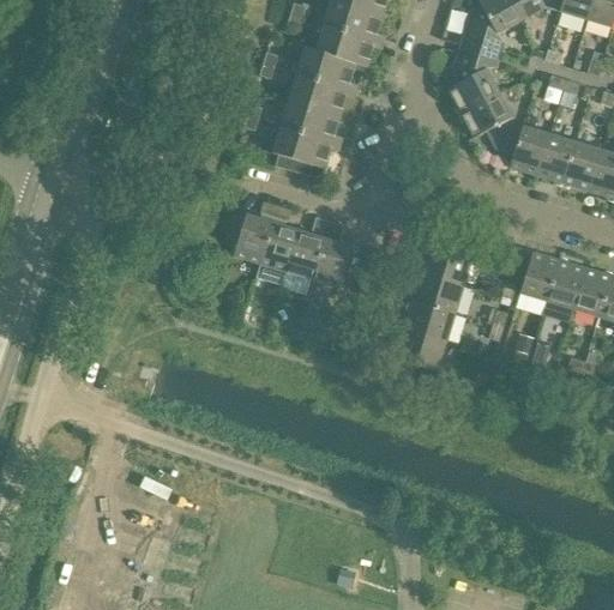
[(329,0),(325,13),(323,23),(384,42),(386,35),(377,31),(383,12),(344,0),(329,0)]
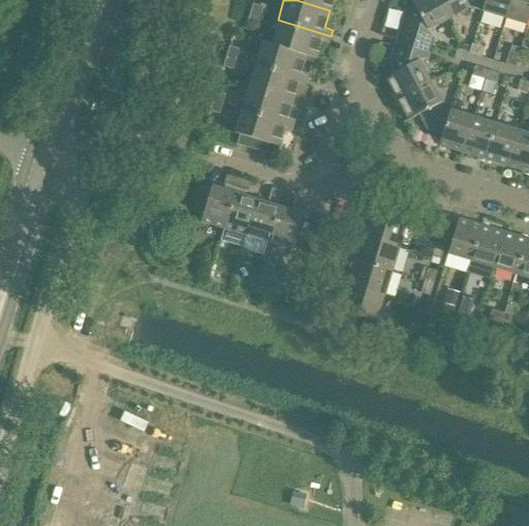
[(297,0),(330,10),(333,0),(297,0)]
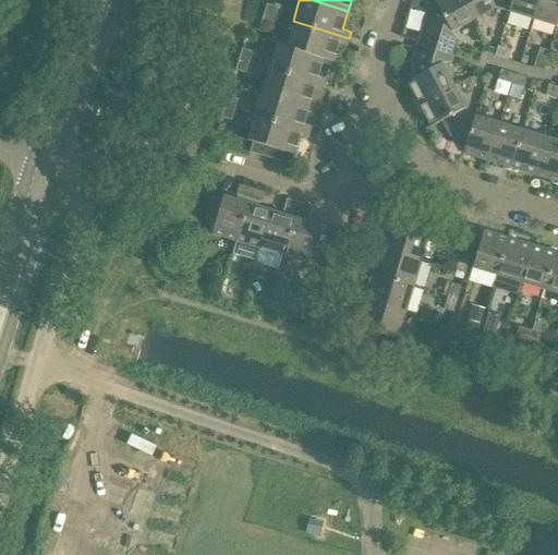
[(449,36),(450,31),(474,17),(464,0),(435,0),(438,7),(427,12),(423,27),(449,36)]
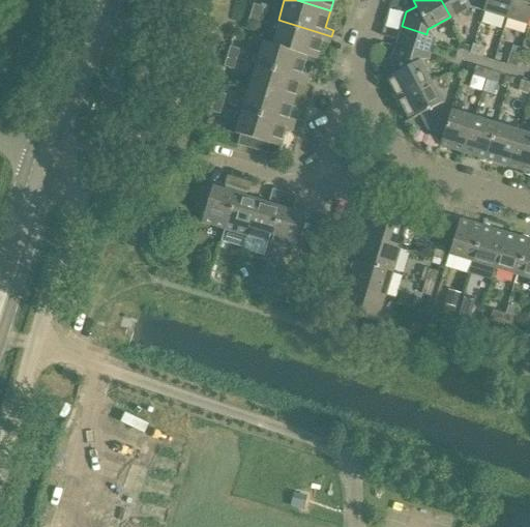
[(441,0),(450,17),(472,5),(484,8),(487,0),(441,0)]
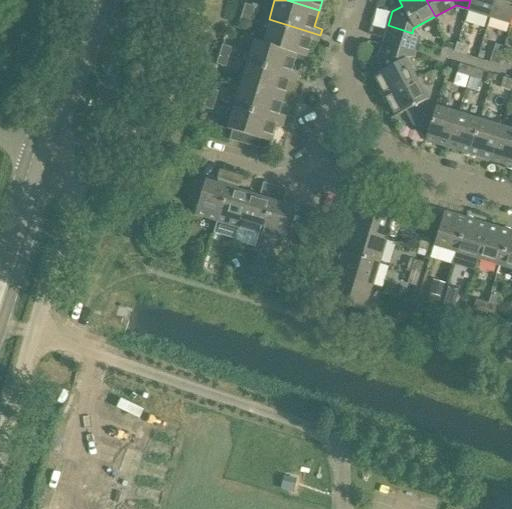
[(489,16),(493,0),(470,0),(468,8),(468,9),(489,16)]
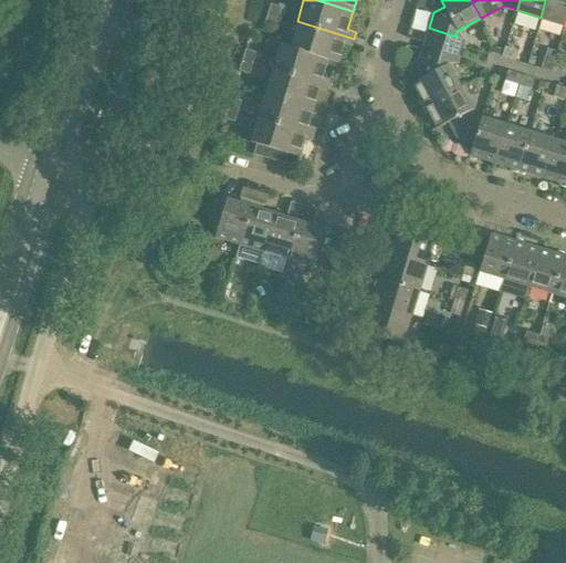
[(565,24),(565,21),(565,0),(545,0),(541,18),(565,24)]
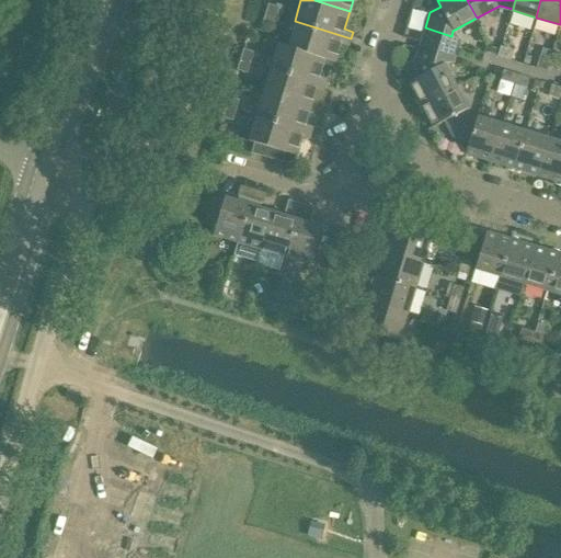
[(278,3),(267,1),(264,12),(275,15),(278,3)]
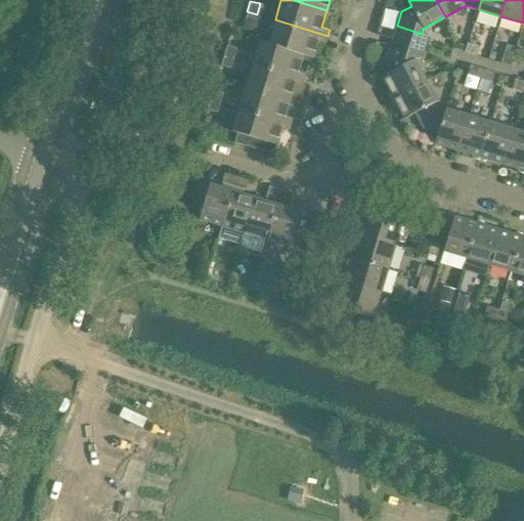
[(257,14),(247,11),(244,22),(255,25),(257,14)]
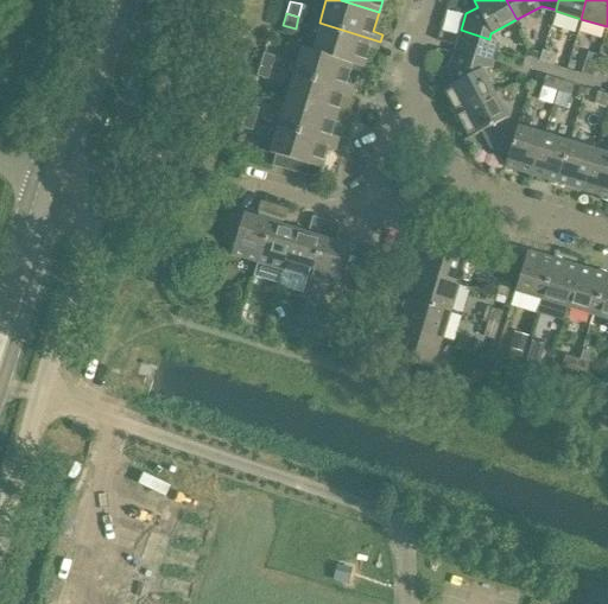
[(302,44),(302,45),(353,61),(363,64),(369,44),(378,48),(380,42),(320,23),(311,48),(302,44)]
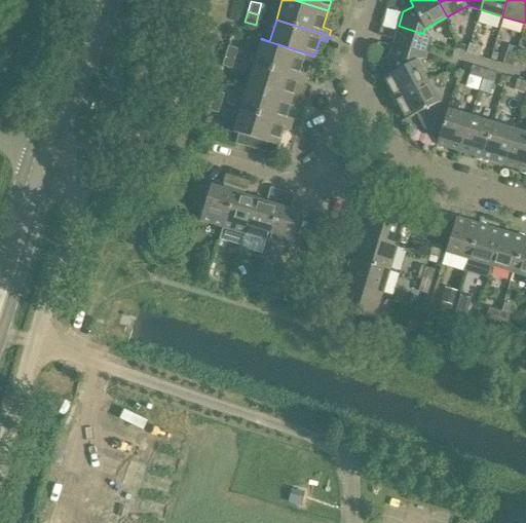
[(420,45),(423,34),(399,26),(396,37),(420,45)]
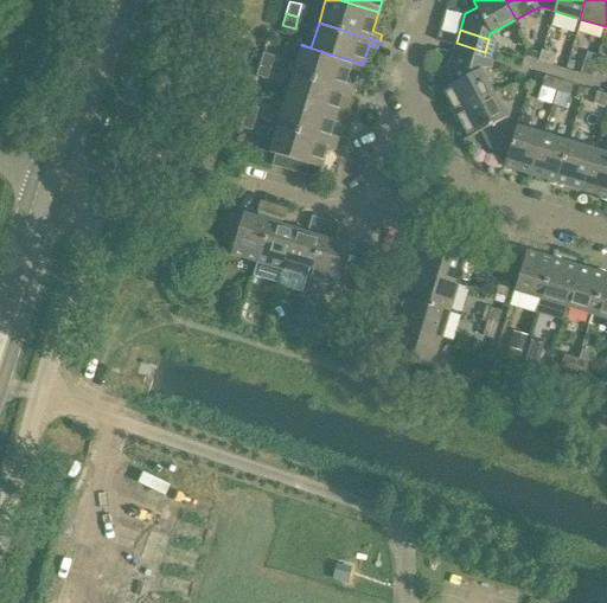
[(301,45),(293,72),(352,90),(355,83),(346,79),(352,61),(301,45)]
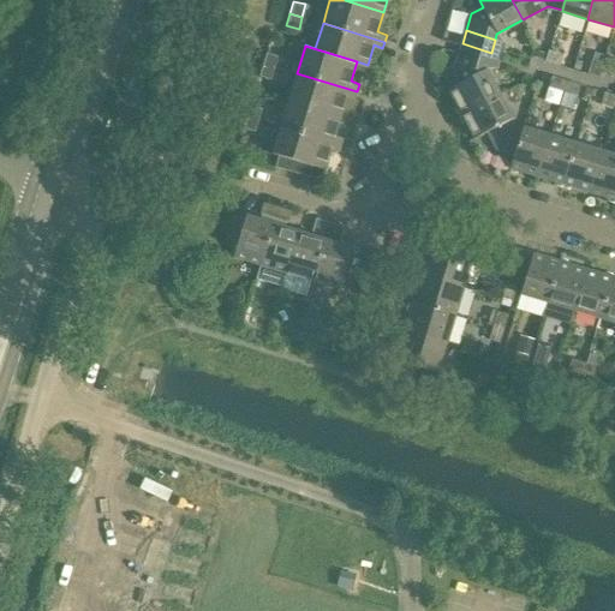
[(560,63),(563,52),(548,47),(545,59),(560,63)]
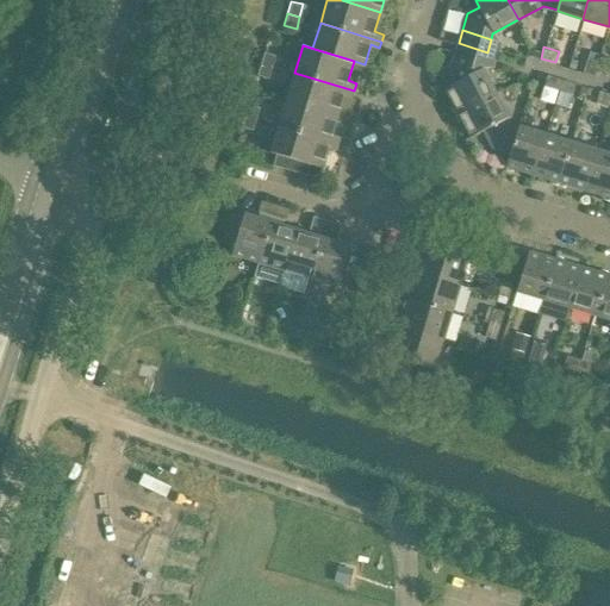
[(261,62),(273,66),(277,54),(265,50),(261,62)]
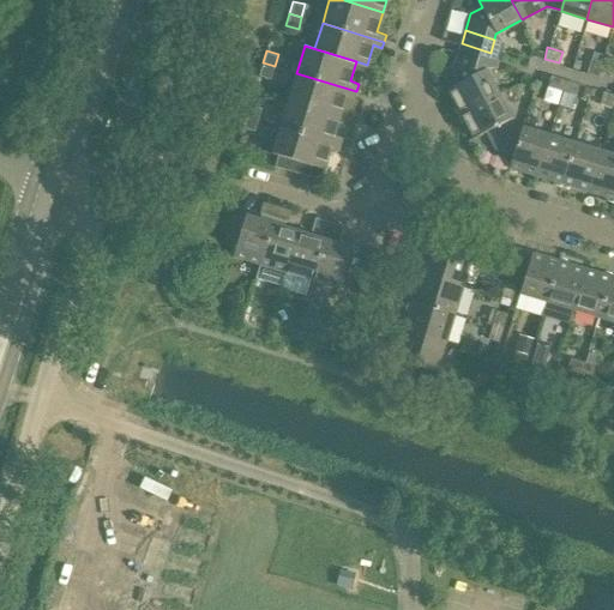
[(461,113),(499,92),(486,67),(488,59),(459,50),(453,70),(459,82),(447,88),(461,113)]
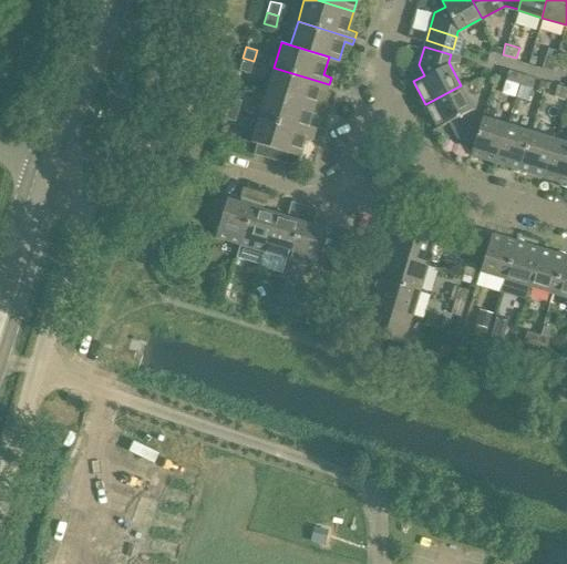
[(546,52),(542,65),(553,69),(554,63),(556,55),(546,52)]
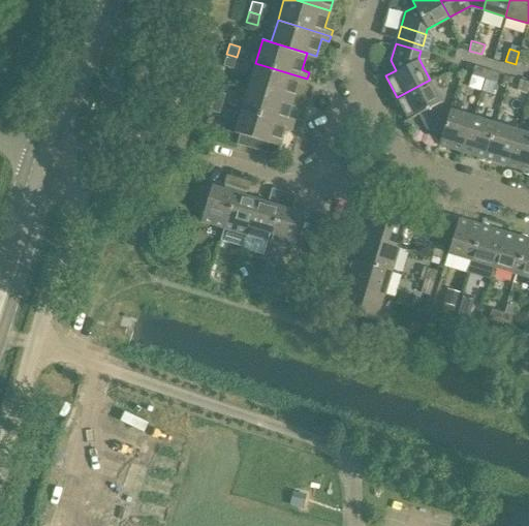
[(495,50),(492,58),(498,60),(501,52),(495,50)]
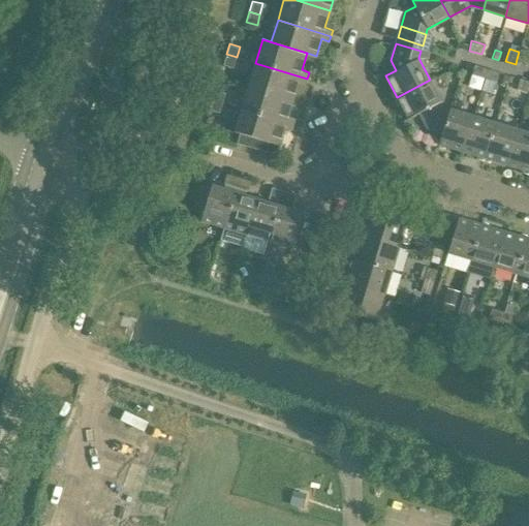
[(528,62),(528,59),(528,54),(519,52),(517,59),(528,62)]
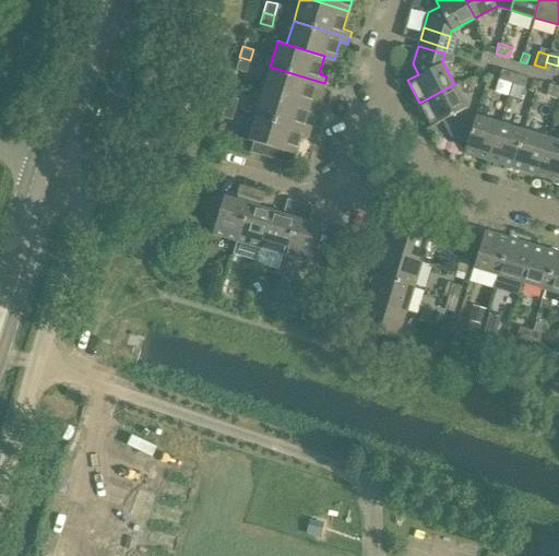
[(236,68),(247,71),(250,60),(239,57),(236,68)]
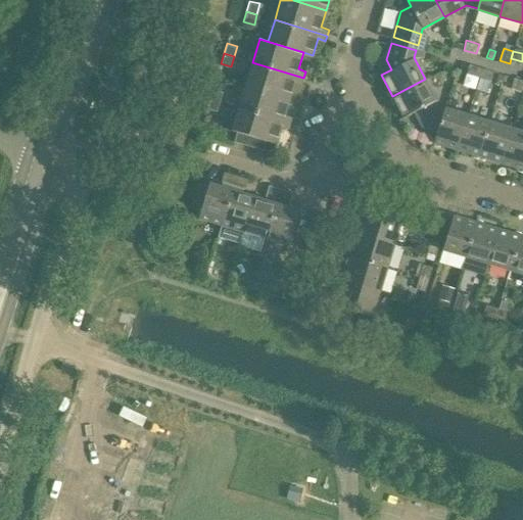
[(250,68),(245,84),(289,97),(295,80),(302,82),(303,78),(252,62),(250,68)]
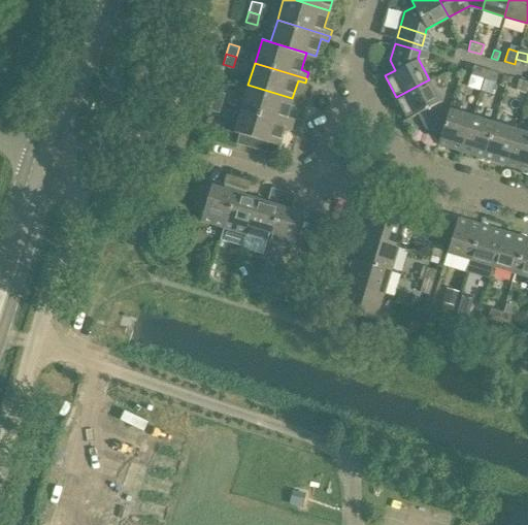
[(473,64),(471,72),(483,76),(486,67),(473,64)]
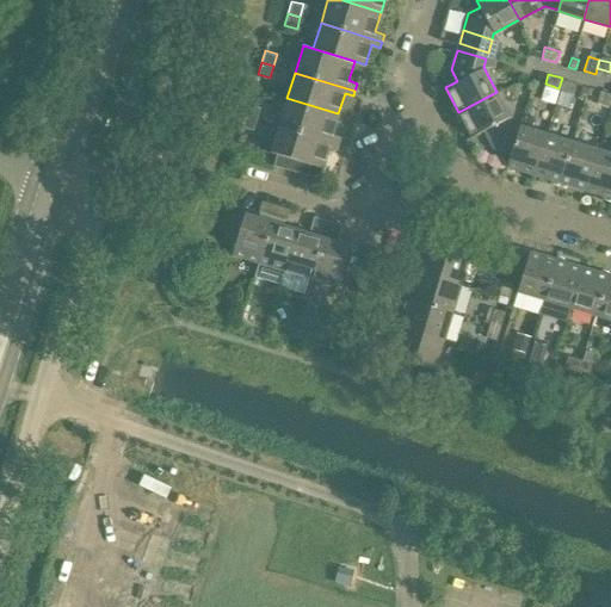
[(573,93),(576,82),(562,78),(559,88),(573,93)]
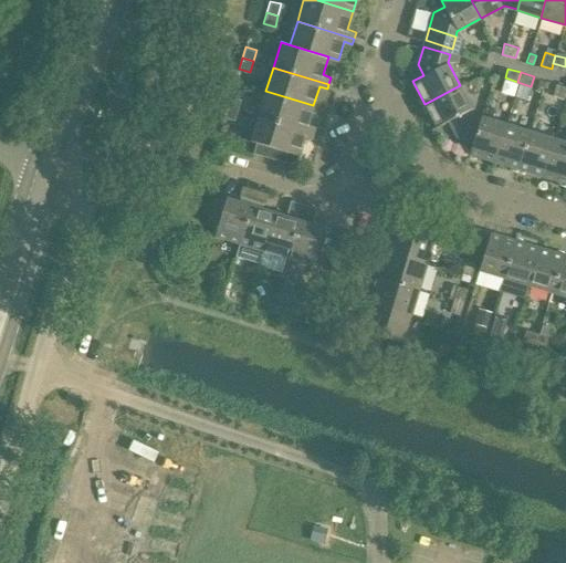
[(543,89),(545,80),(538,77),(536,86),(543,89)]
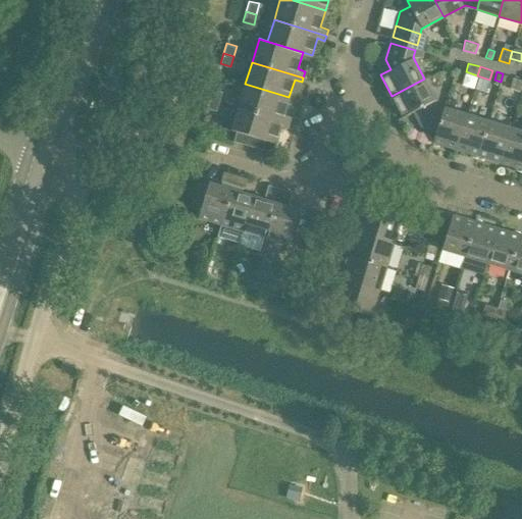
[(437,131),(445,107),(436,105),(433,99),(434,99),(424,79),(392,96),(403,116),(414,111),(422,125),(437,131)]
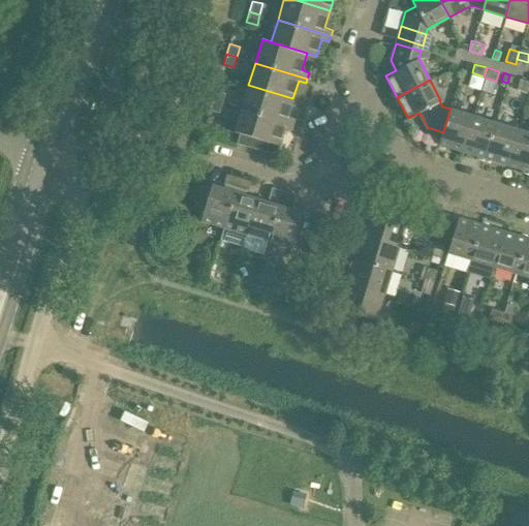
[(244,99),(241,107),(293,123),(296,118),(287,116),(292,98),(248,85),(244,99)]
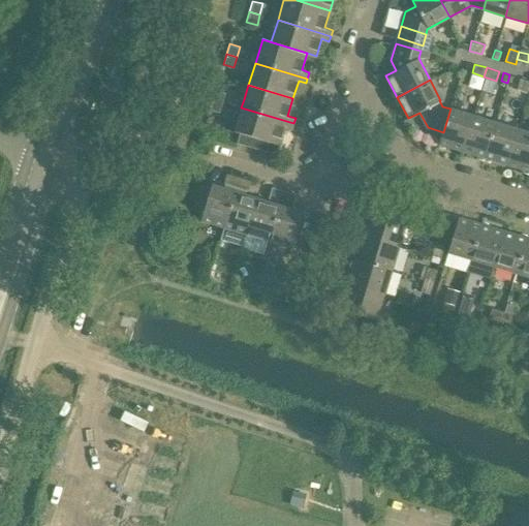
[(212,98),(222,101),(226,91),(215,88),(212,98)]
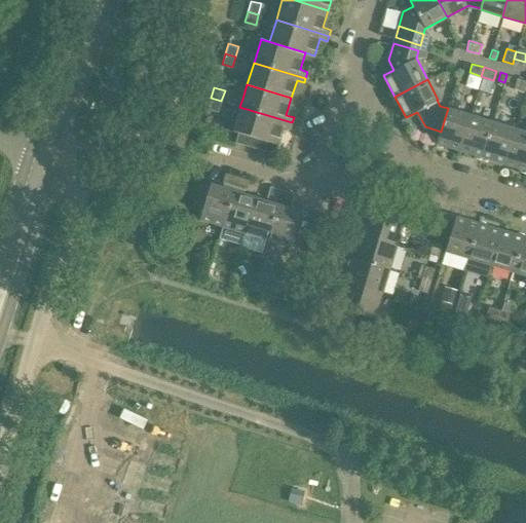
[(208,107),(218,111),(221,101),(211,98),(208,107)]
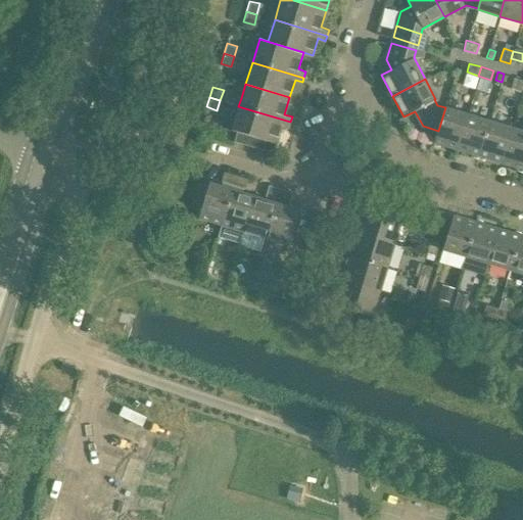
[(232,129),(238,131),(247,134),(257,137),(267,139),(276,142),(281,126),(288,128),(290,122),(238,106),(232,129)]
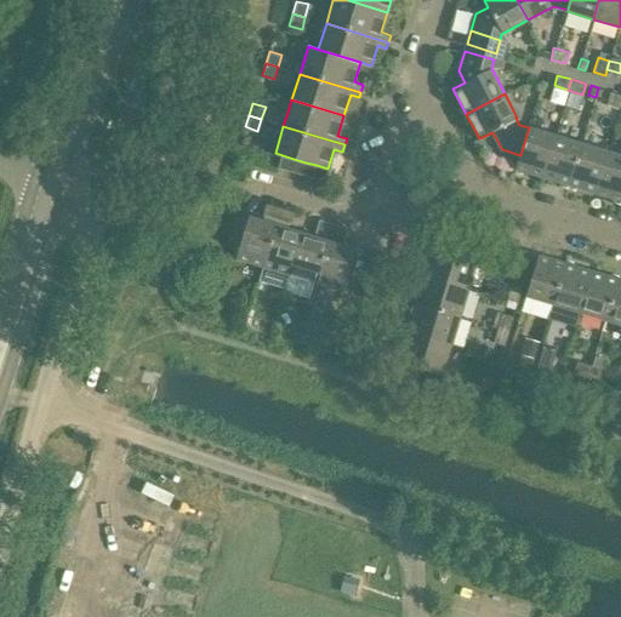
[(543,176),(556,135),(529,126),(529,127),(520,155),(517,167),(543,176)]
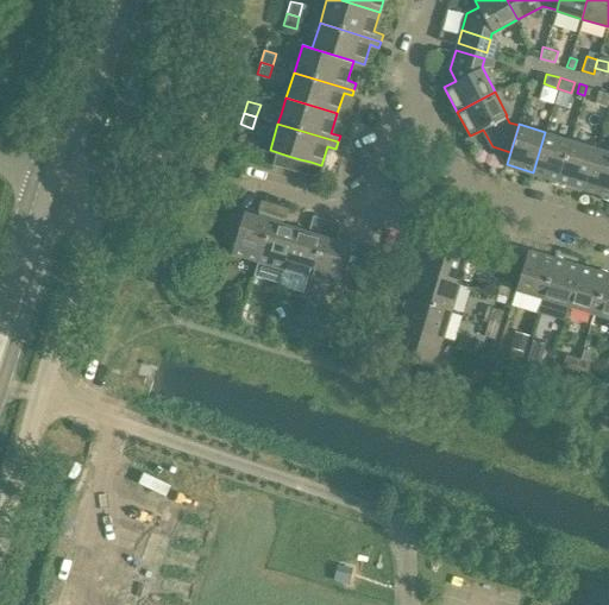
[(559,181),(570,139),(545,132),(533,172),(559,181)]
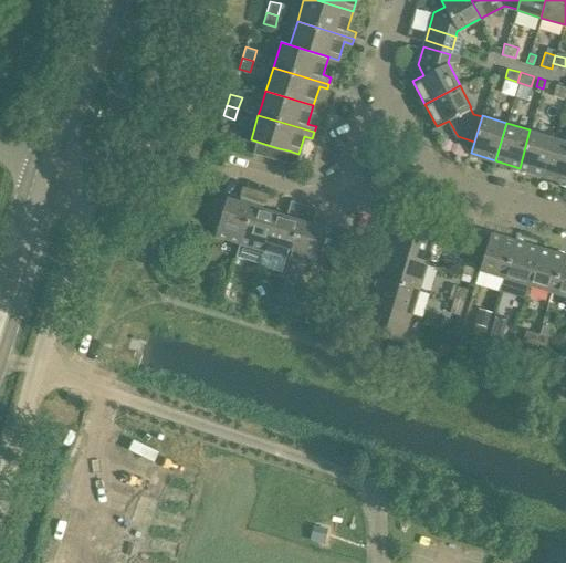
[(544,175),(554,137),(530,129),(520,168),(544,175)]
